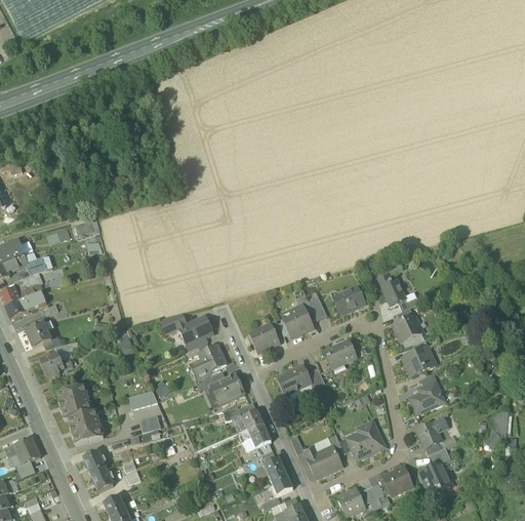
[(2,0),(24,41),(102,0),(2,0)]
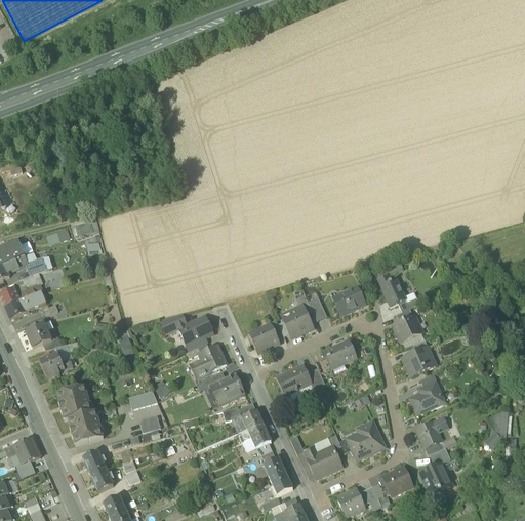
[(125,183),(128,194),(135,192),(132,181),(125,183)]
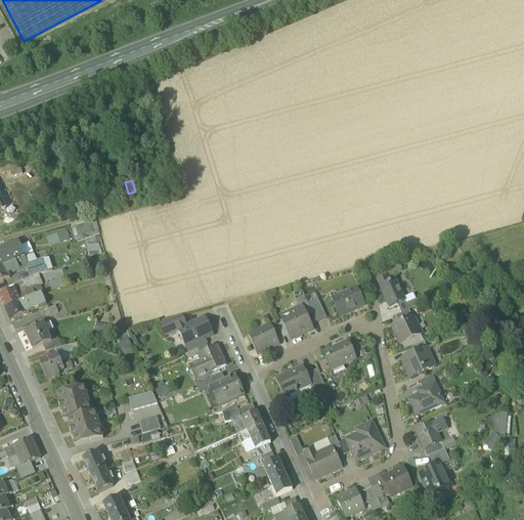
[(96,215),(89,217),(89,221),(92,231),(92,232),(99,230),(96,215)]
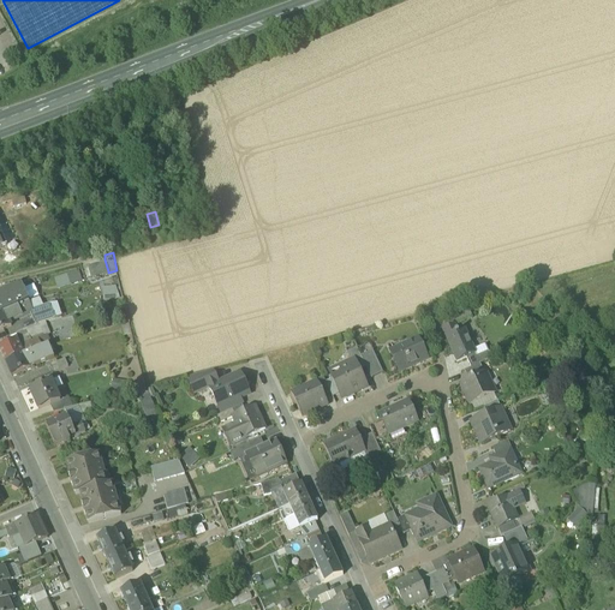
[(105,259),(88,263),(90,275),(108,271),(105,259)]
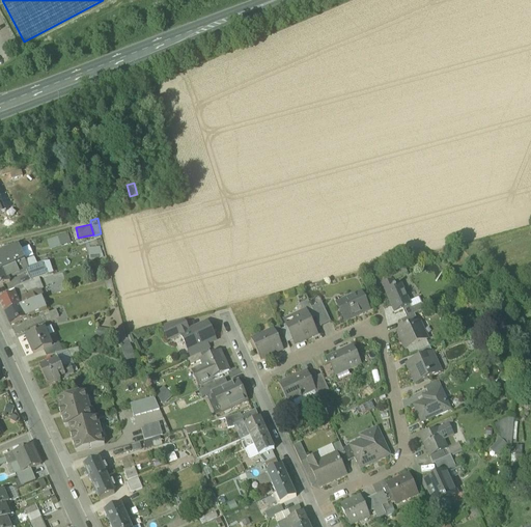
[(68,231),(47,239),(50,247),(72,240),(68,231)]
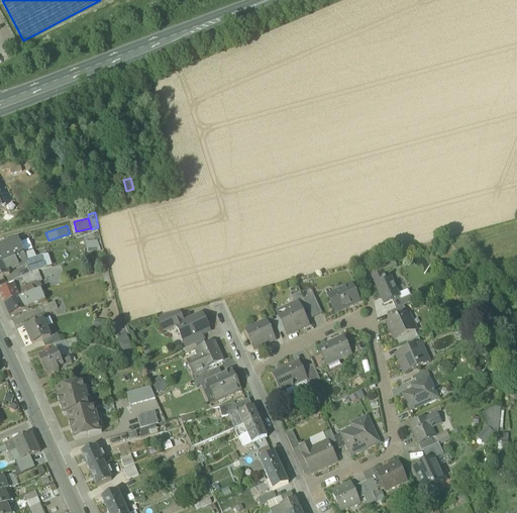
[(28,236),(21,240),(25,249),(33,246),(28,236)]
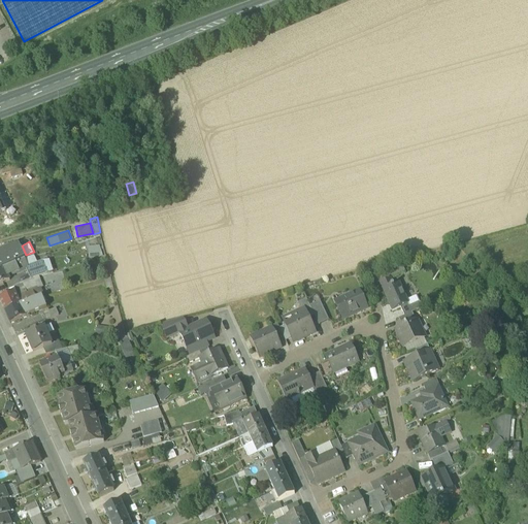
[(0,250),(0,253),(20,246),(19,242),(0,250)]
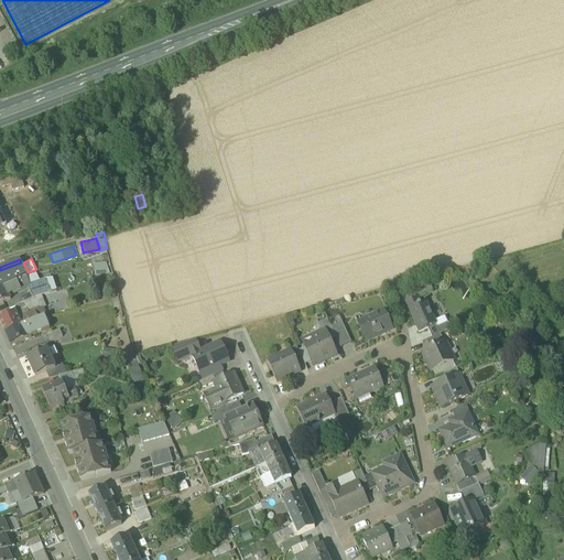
[(106,259),(94,260),(95,272),(109,271),(106,259)]
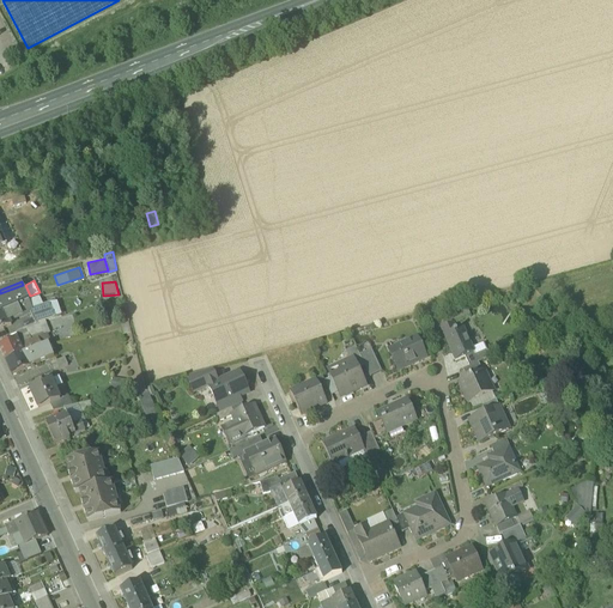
[(29,298),(23,285),(0,293),(0,311),(5,310),(5,309),(28,299),(29,298)]
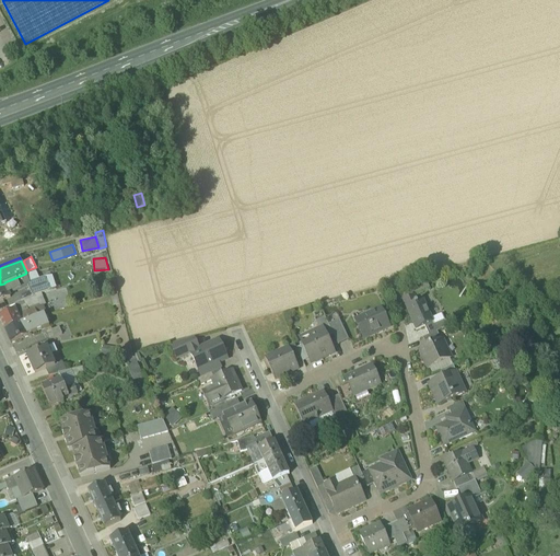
[(36,269),(26,273),(25,274),(28,282),(30,284),(41,279),(36,269)]
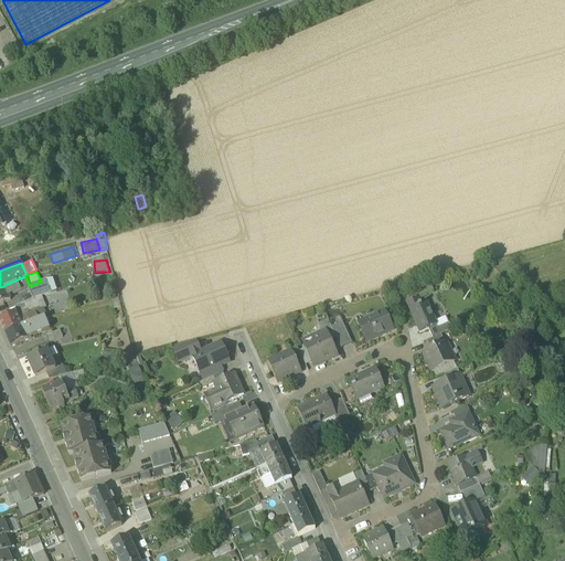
[(4,286),(9,294),(29,285),(25,276),(4,285),(4,286)]
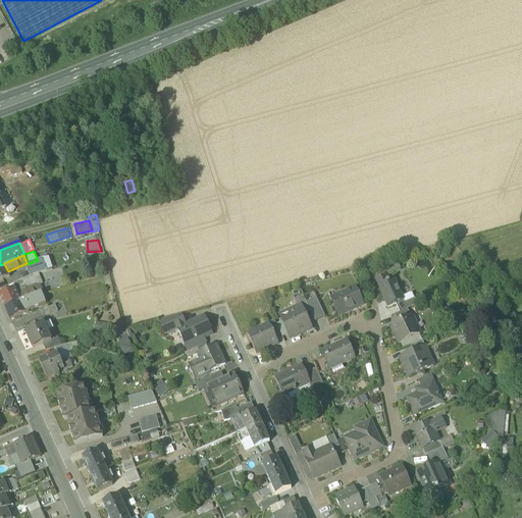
[(42,258),(47,268),(53,266),(49,255),(42,256),(42,258)]
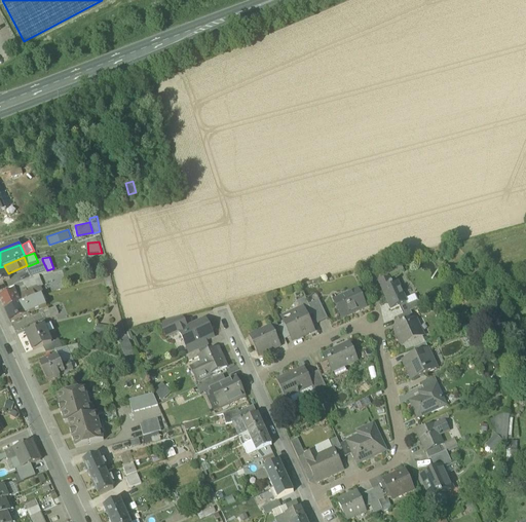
[(28,266),(32,275),(39,272),(47,270),(42,260),(38,262),(28,266)]
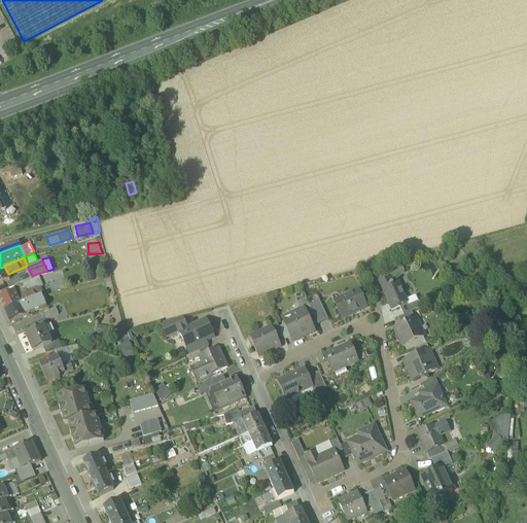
[(385,268),(389,275),(405,268),(400,260),(385,268)]
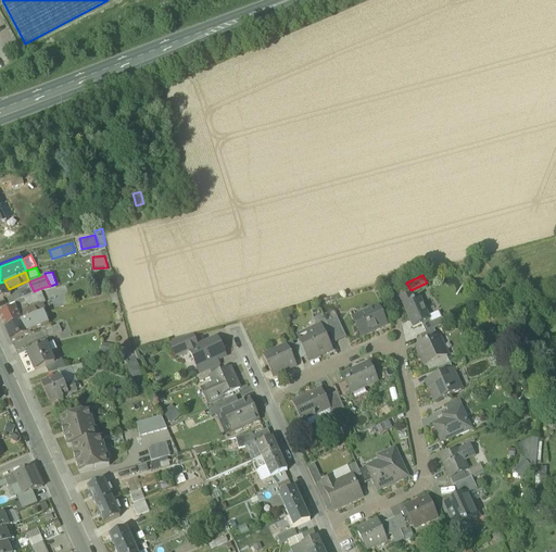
[(9,289),(4,281),(0,283),(0,297),(10,292),(9,289)]
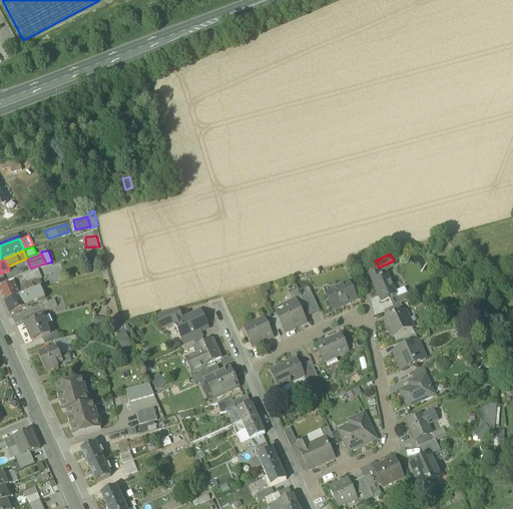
[(14,276),(17,283),(25,279),(27,284),(33,282),(40,278),(42,278),(38,266),(31,269),(14,276)]
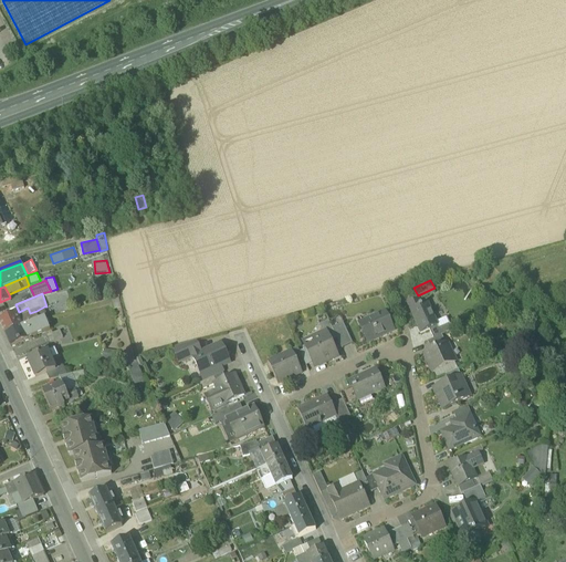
[(118,294),(111,297),(114,306),(121,304),(118,294)]
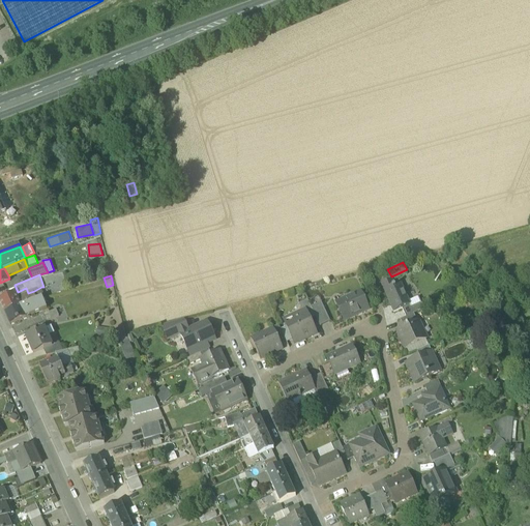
[(382,283),(388,296),(388,298),(389,300),(390,301),(393,309),(393,310),(402,305),(403,308),(410,304),(410,302),(411,301),(410,301),(409,301),(408,299),(401,282),(402,282),(401,281),(394,284),(391,279),(392,278),(381,283),(382,283)]
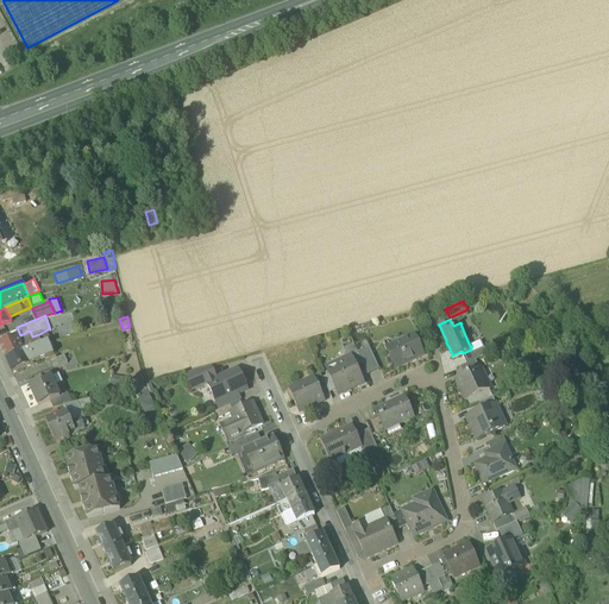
[(48,329),(39,334),(42,341),(49,338),(51,337),(48,329)]
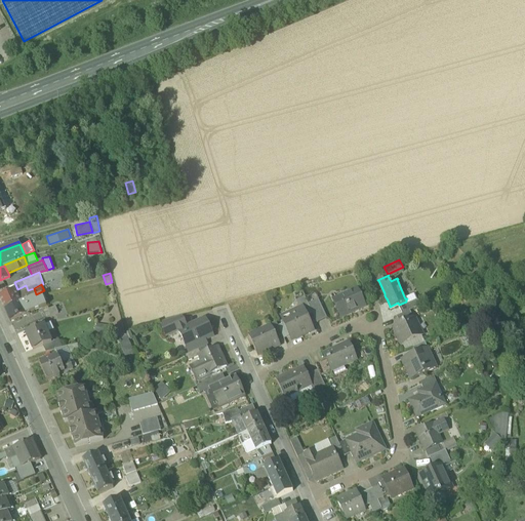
[(16,289),(18,294),(25,292),(28,290),(26,285),(17,289),(16,289)]
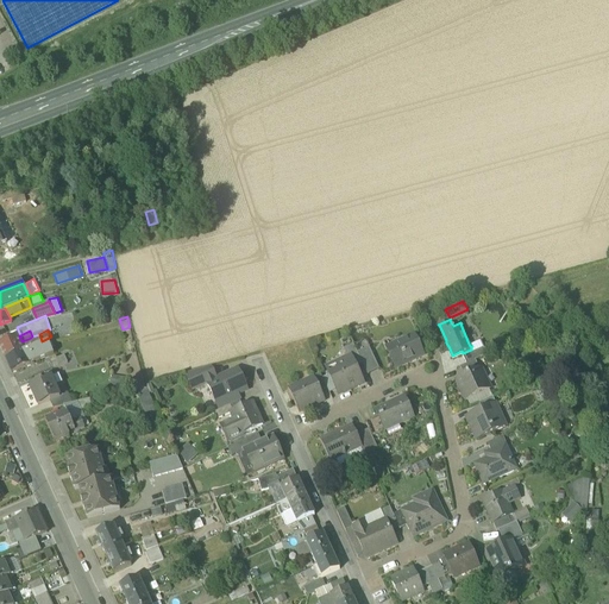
[(387,347),(395,365),(424,352),(414,332),(403,337),(405,339),(387,347)]
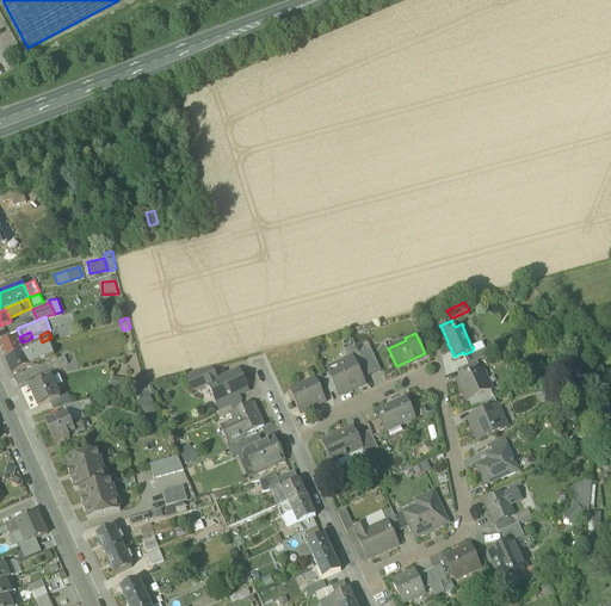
[(32,346),(42,342),(39,335),(32,338),(29,340),(32,346)]
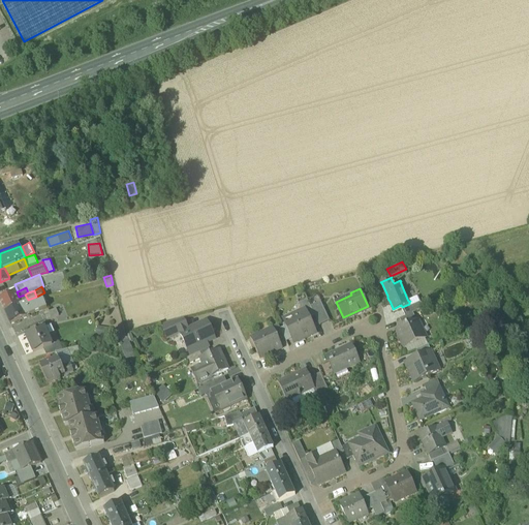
[(0,299),(0,300),(5,310),(22,303),(19,297),(17,291),(0,299)]
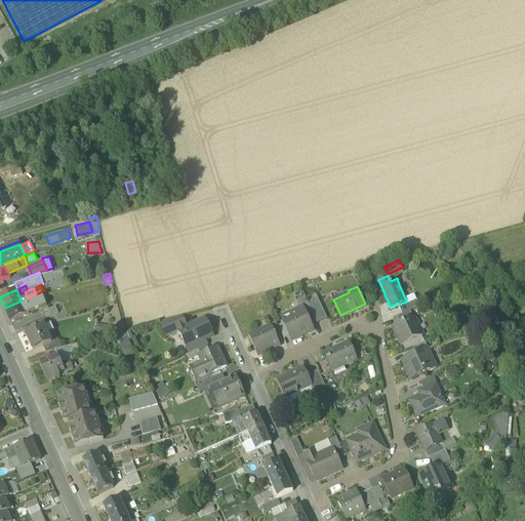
[(332,297),(333,299),(349,292),(348,290),(332,297)]
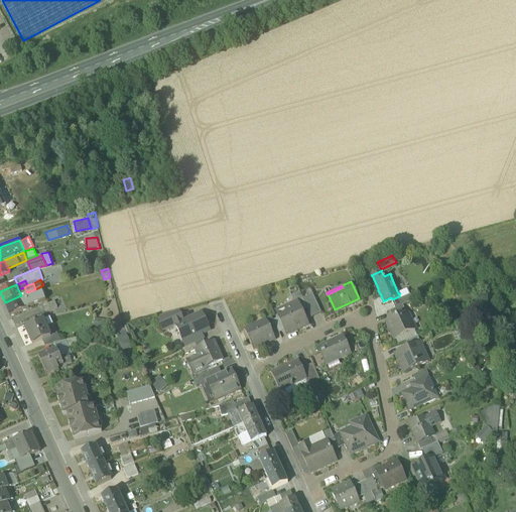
[(27,292),(21,295),(26,306),(46,297),(41,286),(35,289),(27,292)]
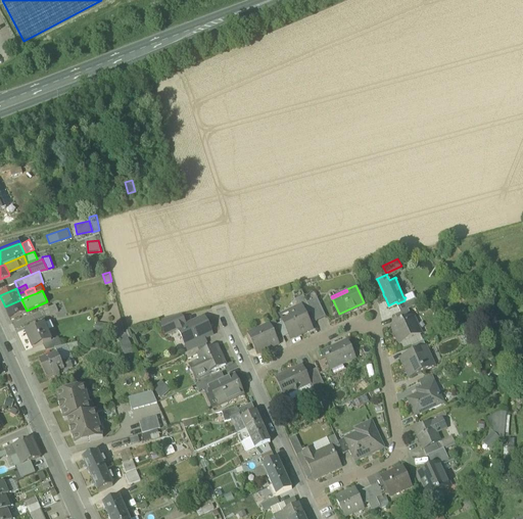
[(413,290),(402,295),(403,297),(405,297),(406,297),(405,298),(405,300),(415,295),(413,290)]
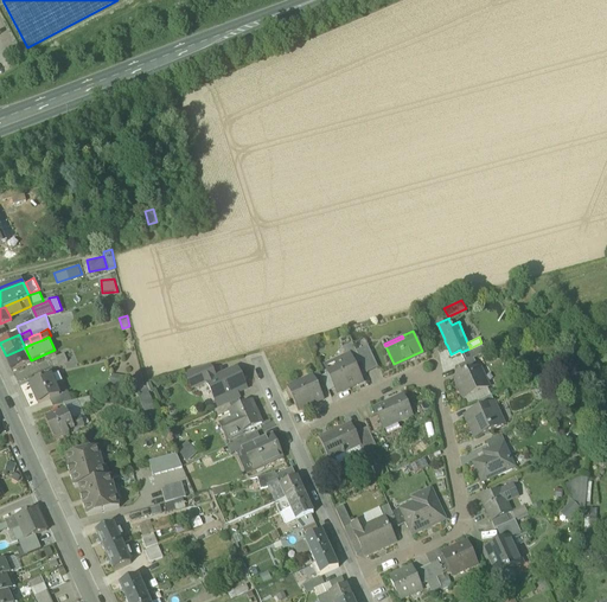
[(25,347),(32,344),(29,338),(21,340),(25,347)]
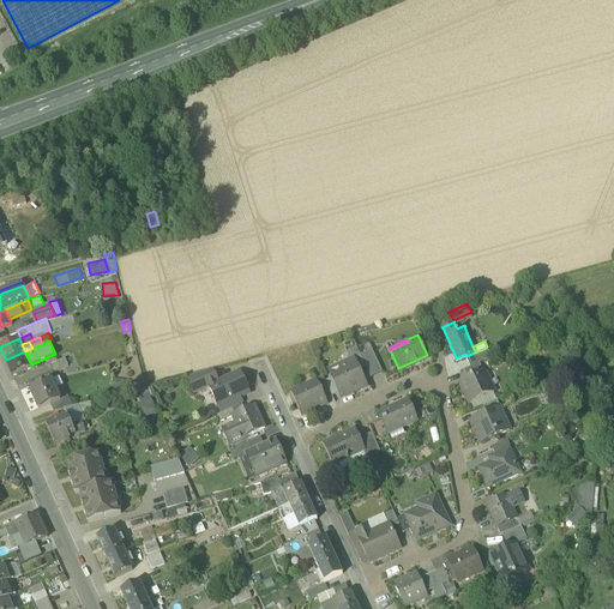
[(359,366),(365,362),(360,351),(356,343),(347,348),(351,357),(354,356),(359,366)]
